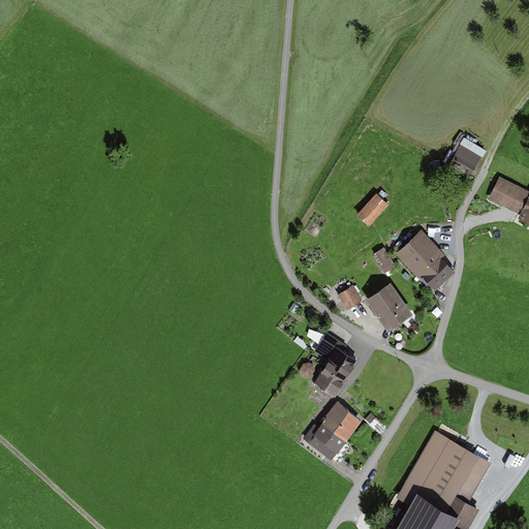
[(470,176),(486,150),(464,137),(449,163),(470,176)]
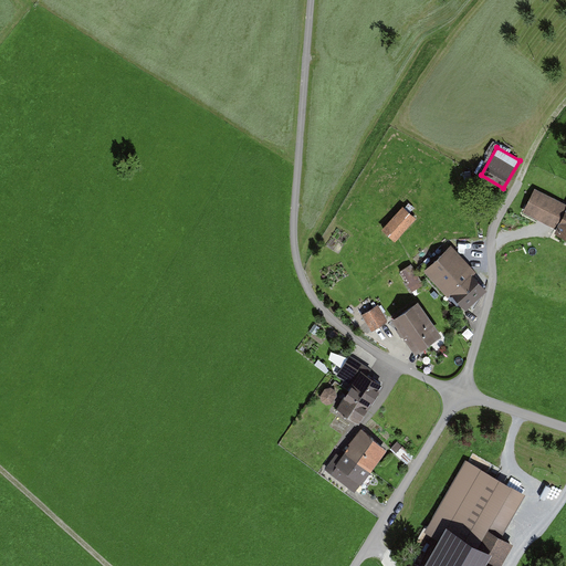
[(565,239),(565,205),(534,189),(522,211),(555,229),(553,233),(565,239)]
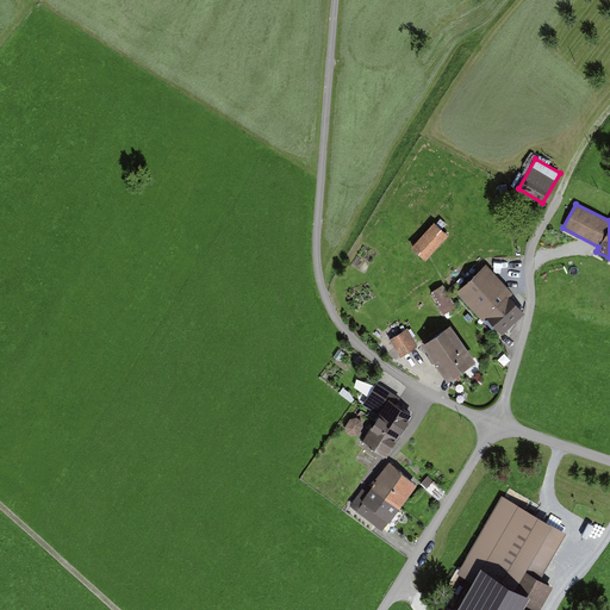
[(427,260),(448,235),(443,230),(448,224),(442,218),(436,224),(434,221),(411,246),(427,260)]
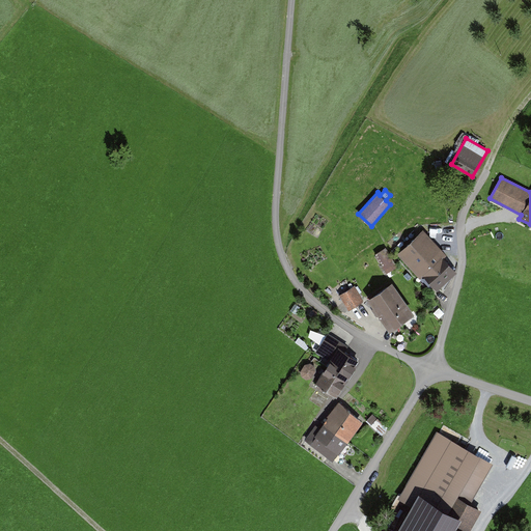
[(445,259),(448,256),(423,230),(397,254),(420,278),(424,275),(437,288),(456,272),(445,259)]
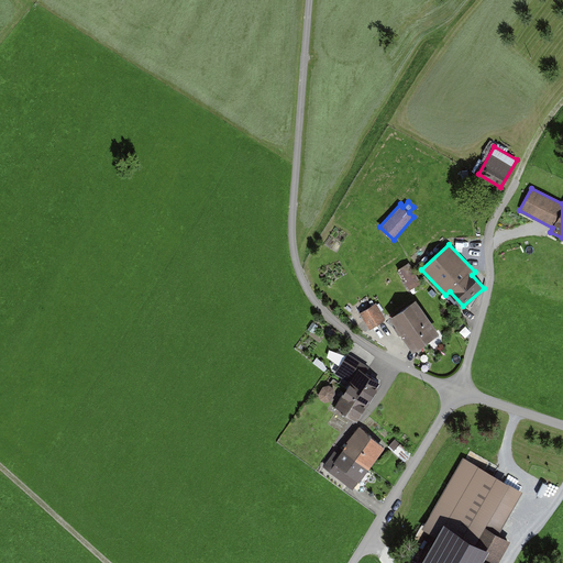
[(410,257),(418,265),(431,253),(423,245),(410,257)]
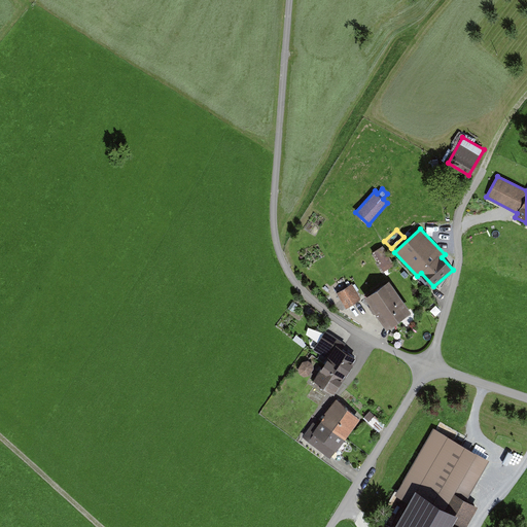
[(383,272),(395,265),(384,246),(372,252),(383,272)]
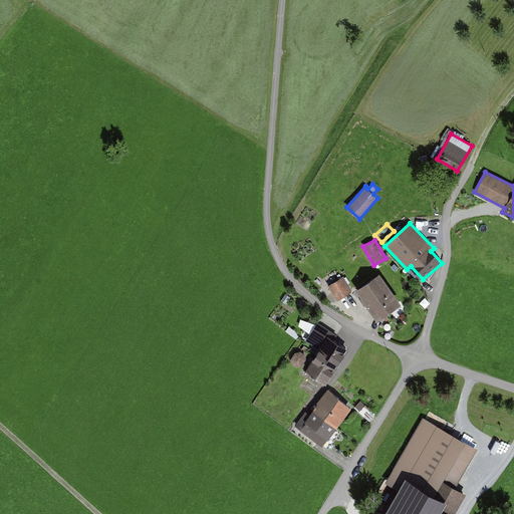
[(356,289),(378,321),(402,305),(380,273),(356,289)]
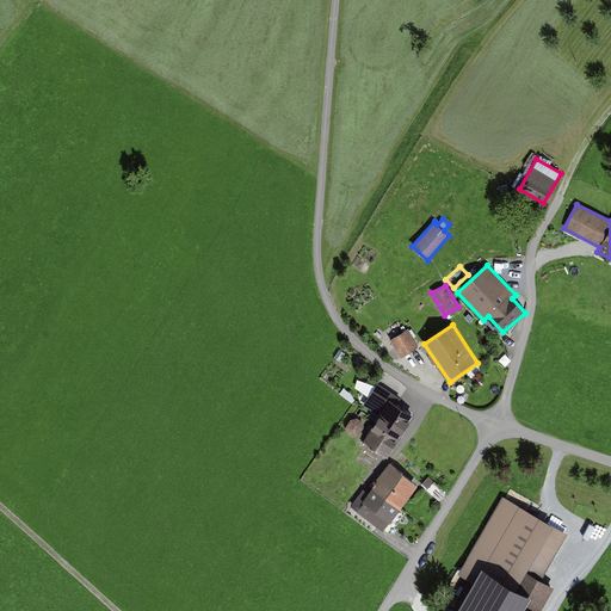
[(400,358),(419,347),(408,329),(390,340),(400,358)]
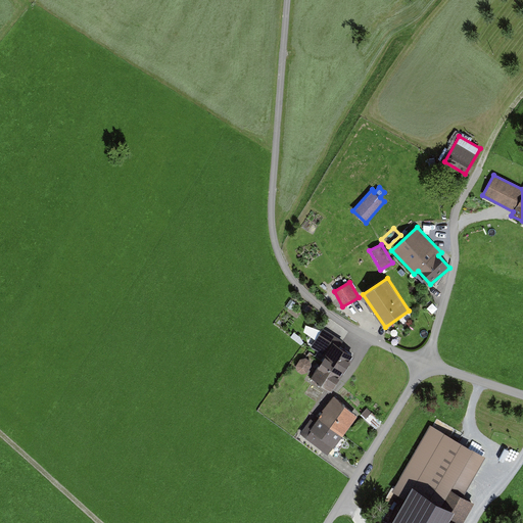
[(354,354),(340,345),(343,340),(323,327),(312,345),(325,354),(311,377),(331,391),(342,375),(345,377),(353,365),(349,362),(354,354)]
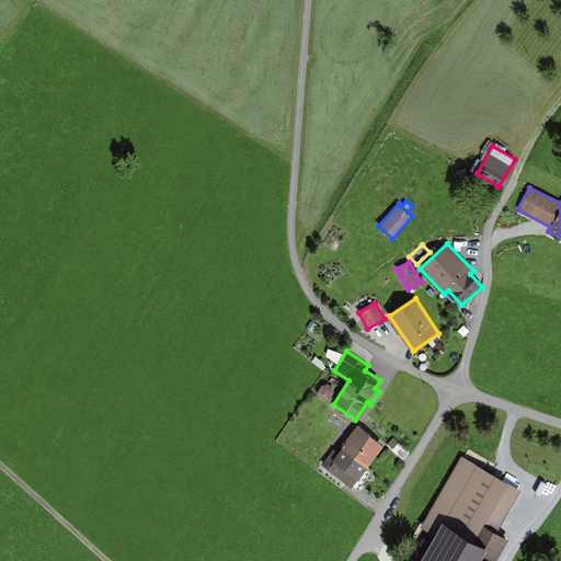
[(319,398),(323,401),(329,400),(332,396),(334,391),(334,387),(328,384),(322,385),(318,392),(319,398)]
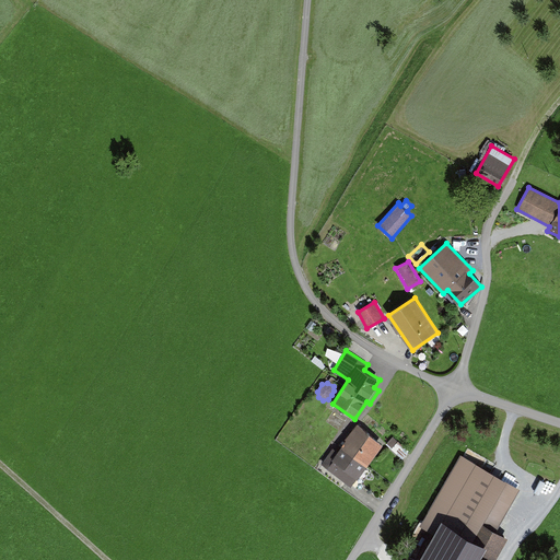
[(358,480),(385,445),(357,423),(345,439),(347,441),(331,461),(327,457),(322,465),(350,486),(356,479),(358,480)]
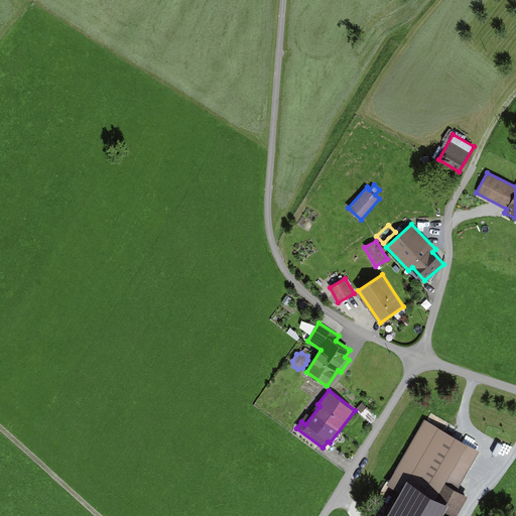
[(387,515),(454,515),(467,494),(457,488),(479,449),(425,418),(387,485),(401,493),(387,515)]
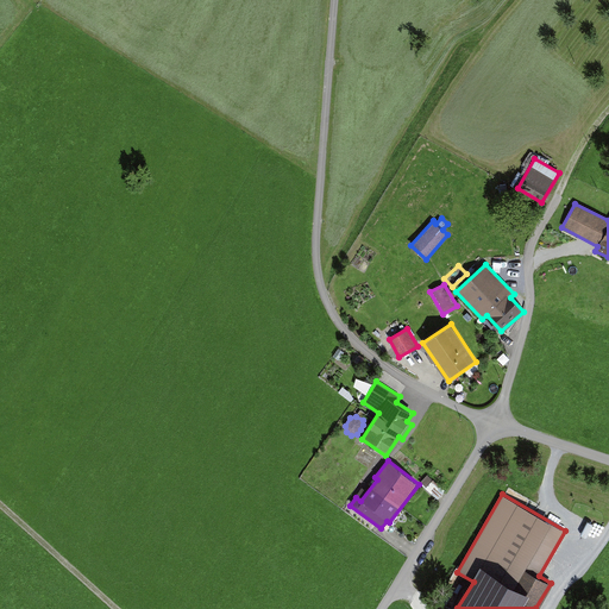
All buildings are outlined.
